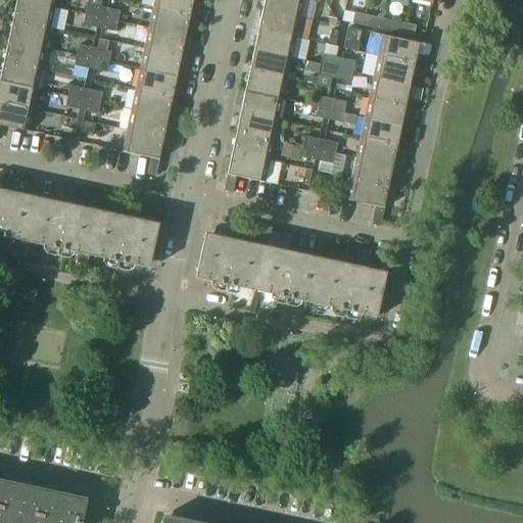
[(55,0),(16,0),(16,1),(53,9),(55,0)]
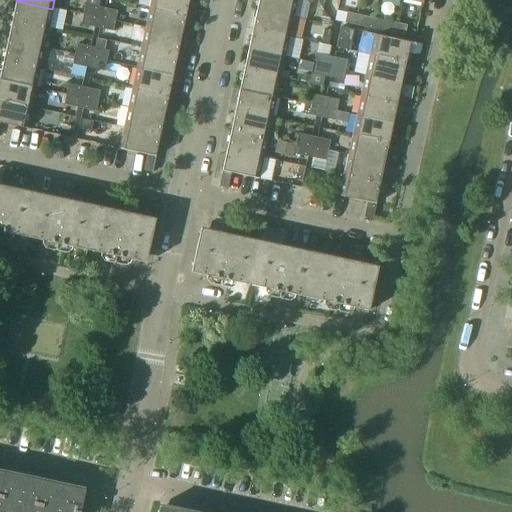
[(150,0),(149,9),(185,16),(188,0),(150,0)]
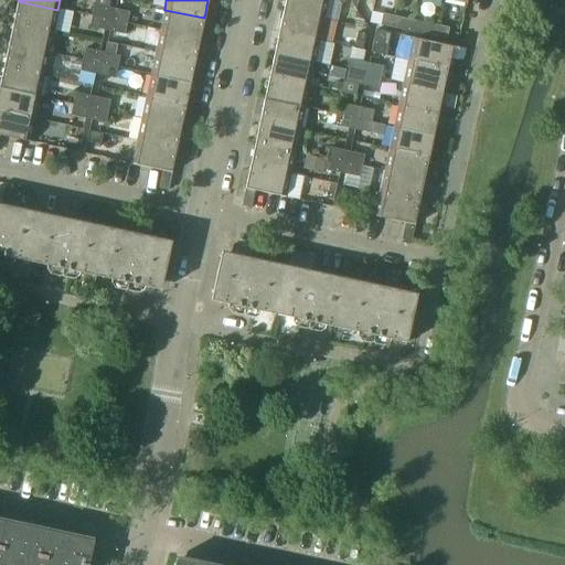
[(327,0),(285,0),(283,11),(323,20),(327,0)]
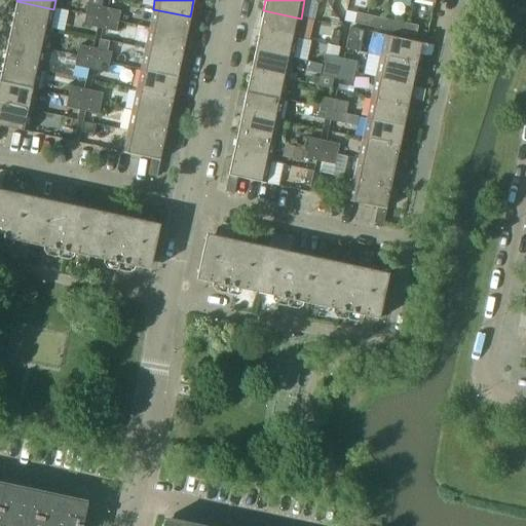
[(53,9),(16,1),(12,22),(49,30),(53,9)]
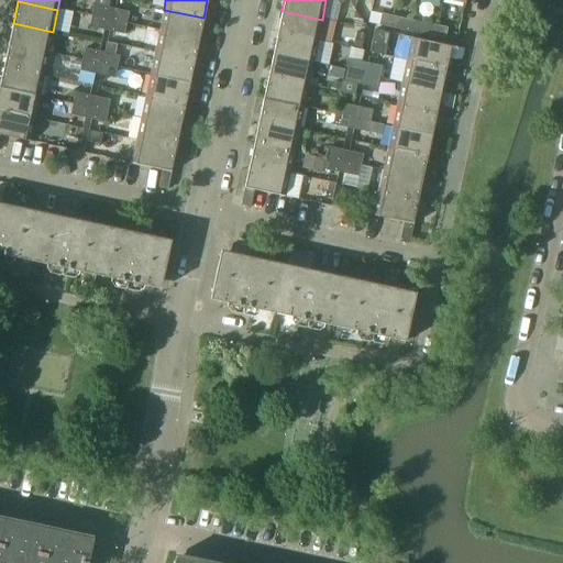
[(94,6),(91,17),(106,20),(109,9),(94,6)]
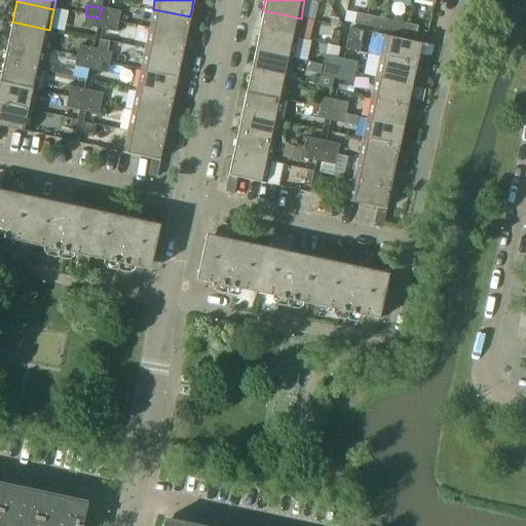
[(120,12),(106,9),(104,20),(118,23),(120,12)]
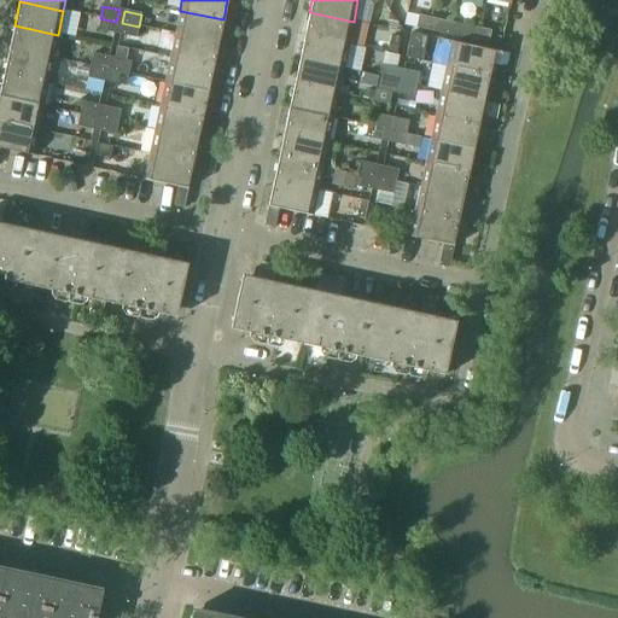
[(223,19),(180,11),(175,34),(219,44),(223,19)]
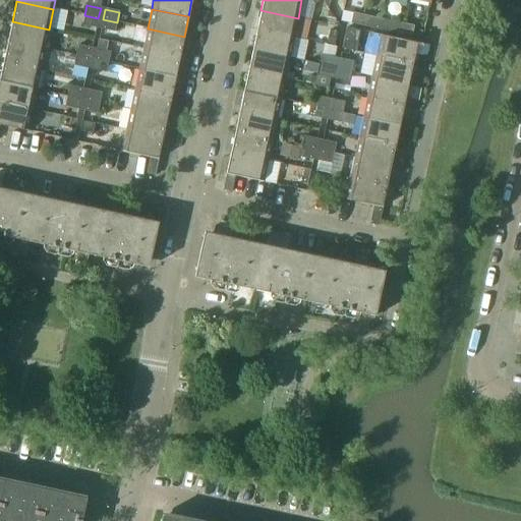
[(298,18),(261,10),(256,31),(294,39),(298,18)]
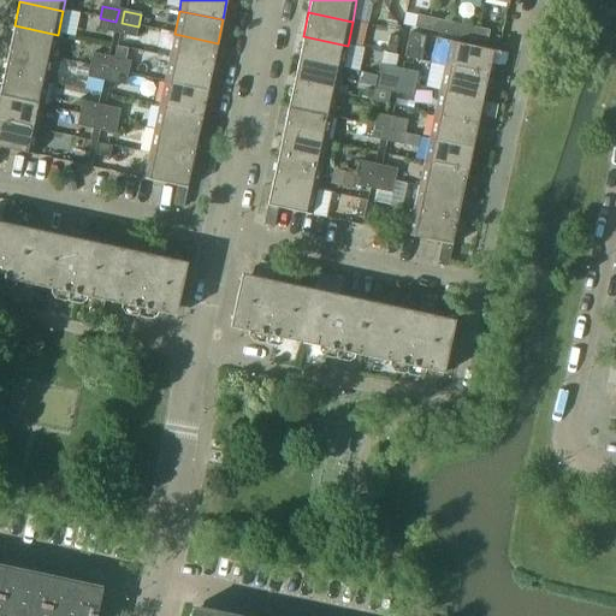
[(416,16),(414,29),(426,31),(428,18),(416,16)]
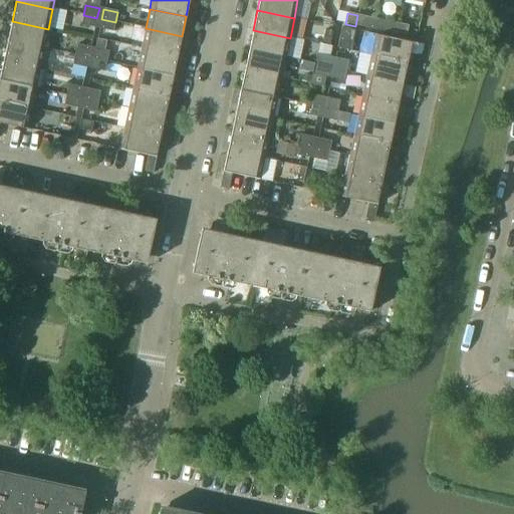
[(96,18),(83,15),(81,25),(94,28),(96,18)]
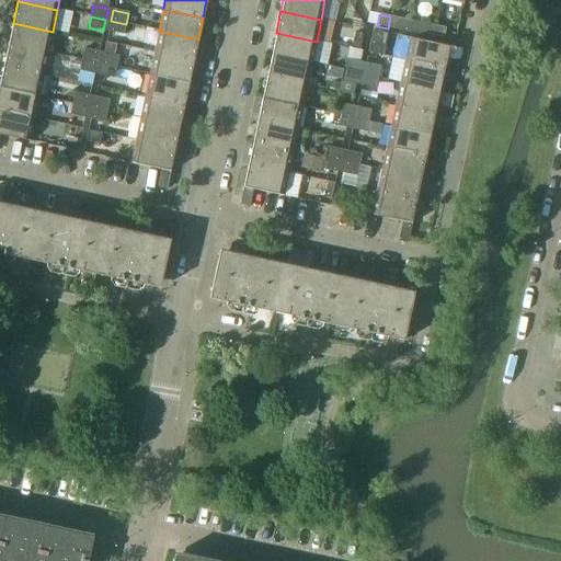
[(409,21),(390,16),(388,29),(407,32),(409,21)]
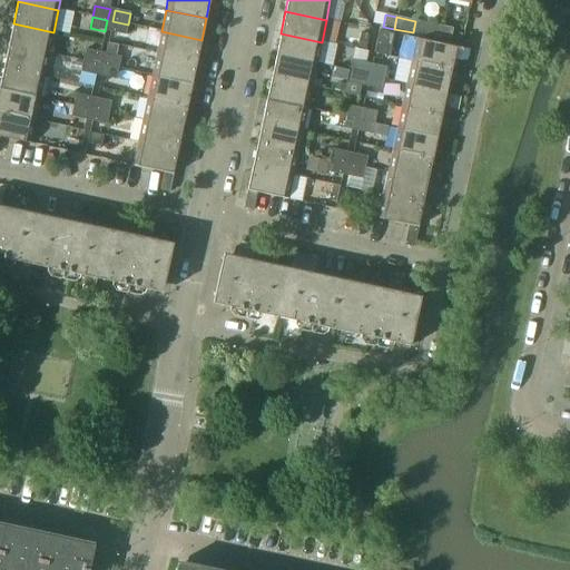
[(128,25),(112,21),(110,32),(125,36),(128,25)]
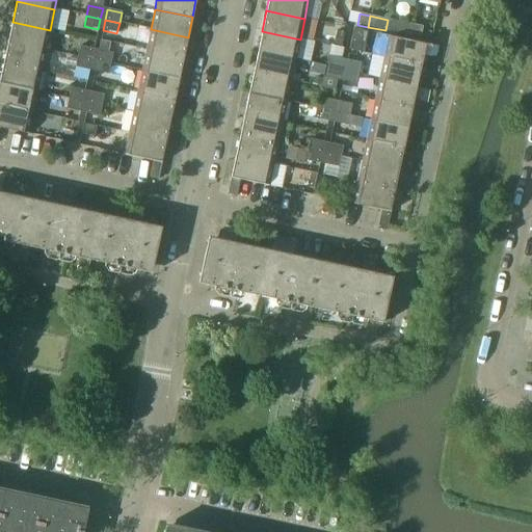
[(411,25),(395,21),(392,32),(409,35),(411,25)]
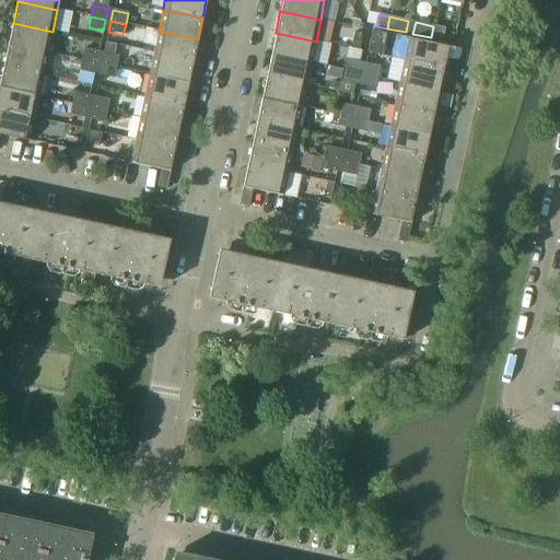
[(53,32),(13,23),(8,45),(48,54),(53,32)]
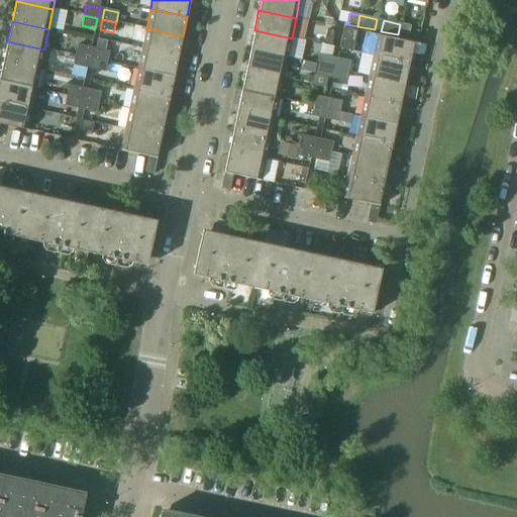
[(410,26),(400,24),(398,34),(408,36),(410,26)]
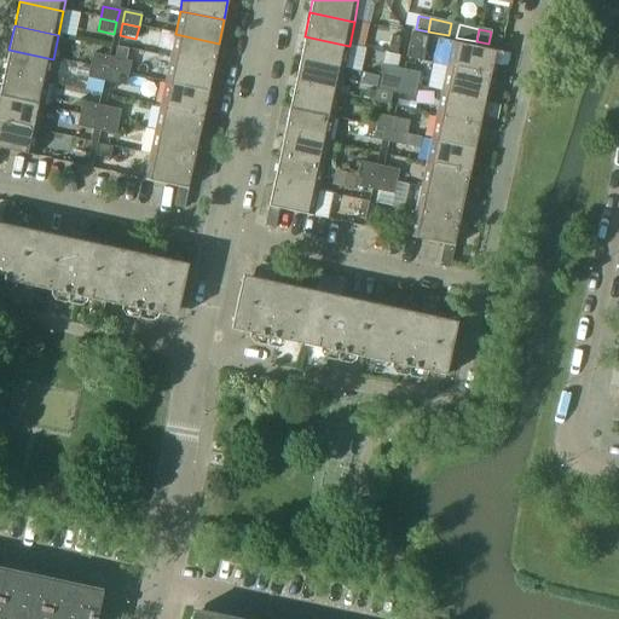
[(219,44),(175,34),(171,58),(214,68),(219,44)]
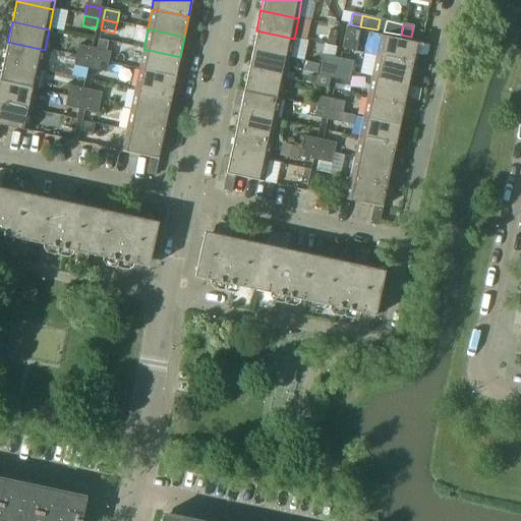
[(346,29),(341,49),(355,52),(359,32),(346,29)]
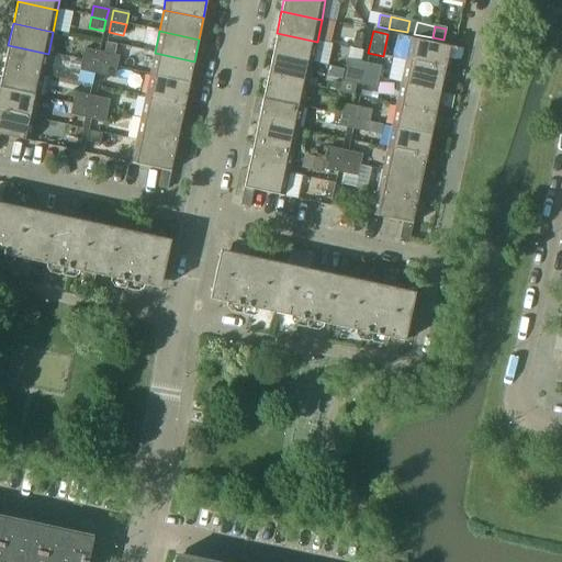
[(317,42),(277,33),(272,55),(312,64),(317,42)]
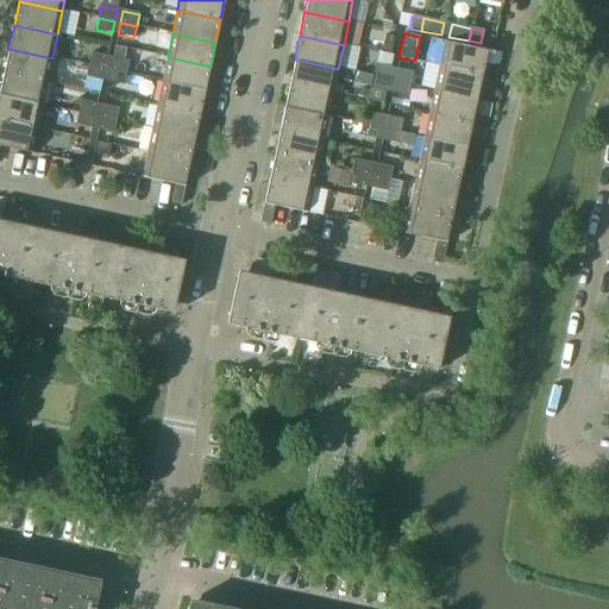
[(394,38),(385,37),(382,54),(389,55),(394,38)]
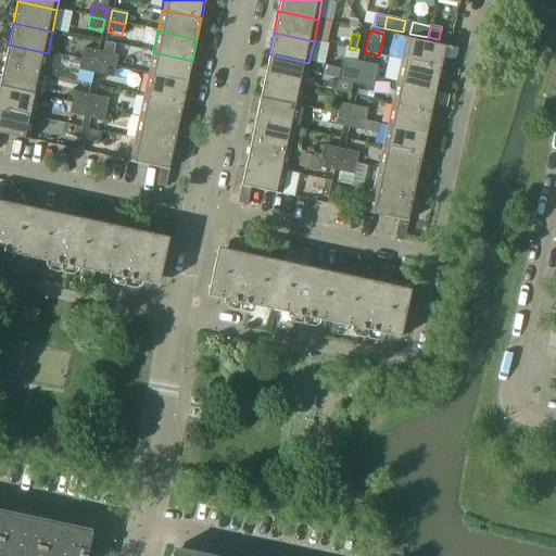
[(445,47),(406,38),(401,61),(440,70),(445,47)]
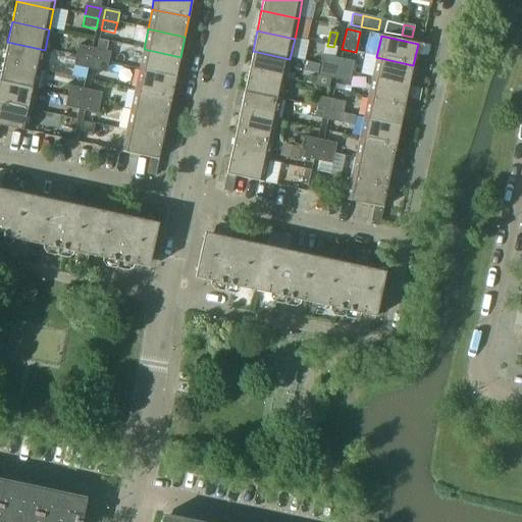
[(45,50),(7,42),(3,62),(40,70),(45,50)]
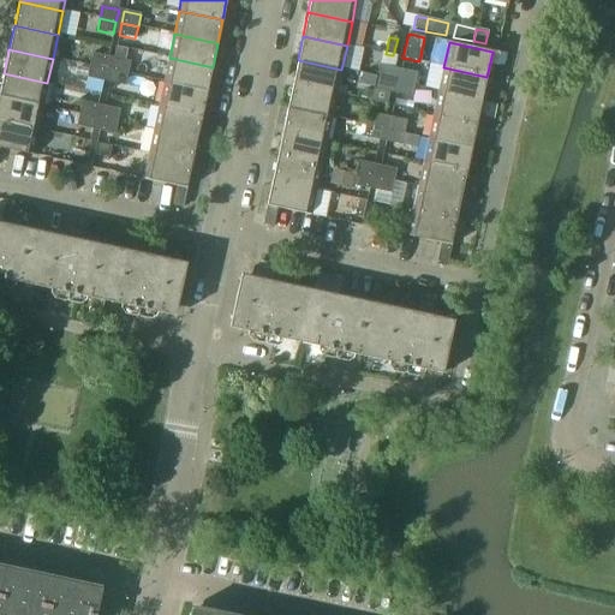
[(91,54),(89,66),(106,70),(108,58),(91,54)]
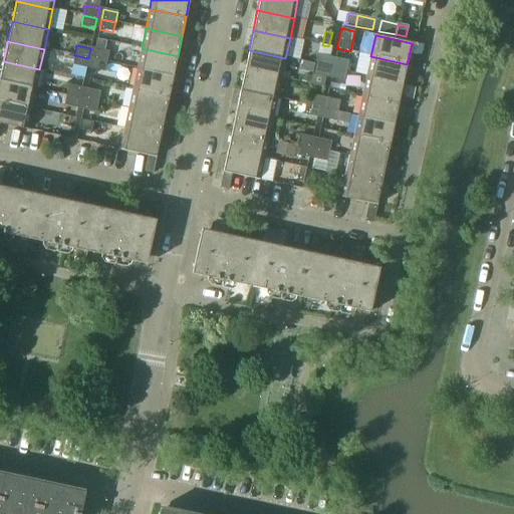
[(178,56),(142,48),(137,68),(174,76),(178,56)]
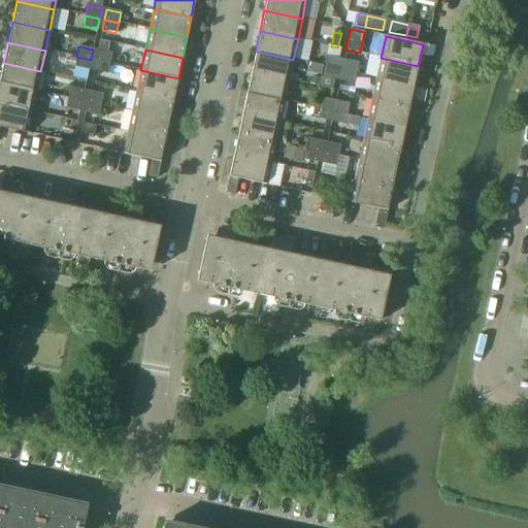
[(111,54),(98,51),(95,61),(109,64),(111,54)]
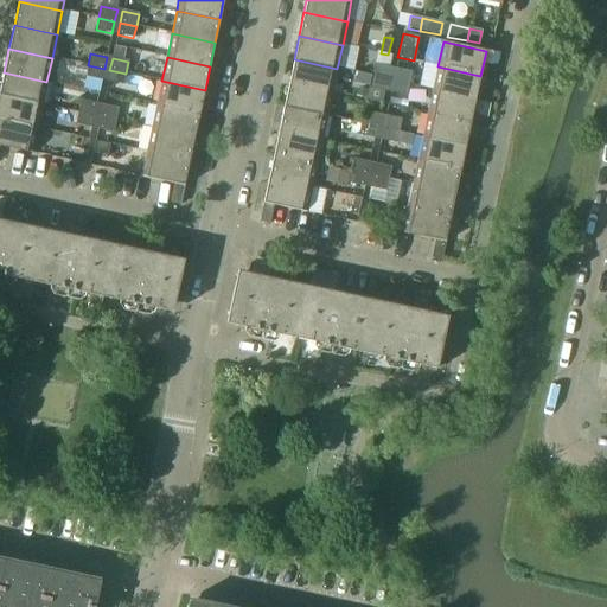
[(337,69),(294,59),(289,83),(332,93),(337,69)]
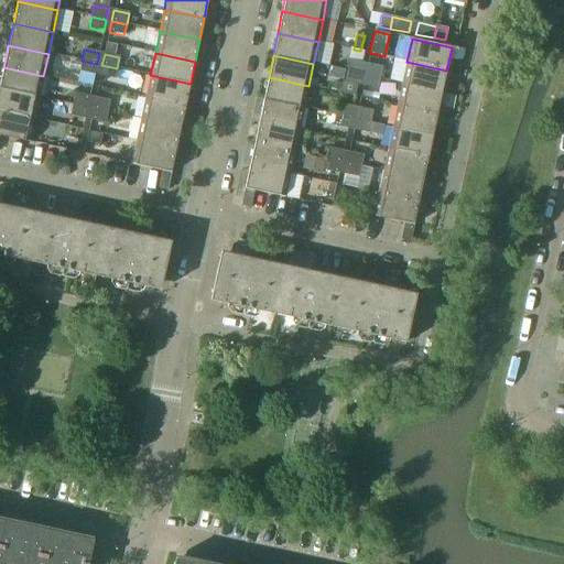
[(347,60),(345,71),(360,74),(362,63),(347,60)]
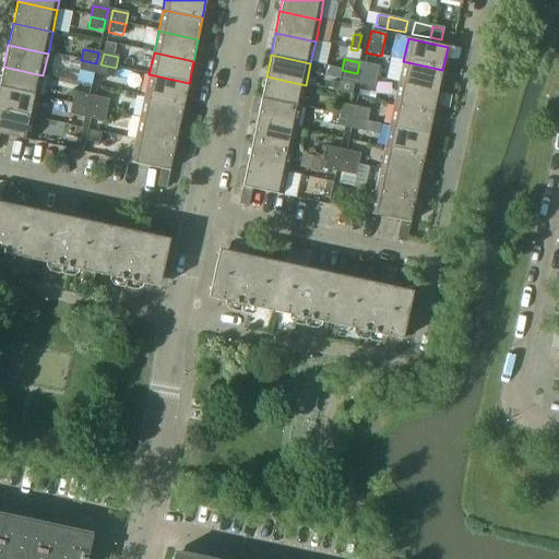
[(96,63),(81,60),(79,71),(94,74),(96,63)]
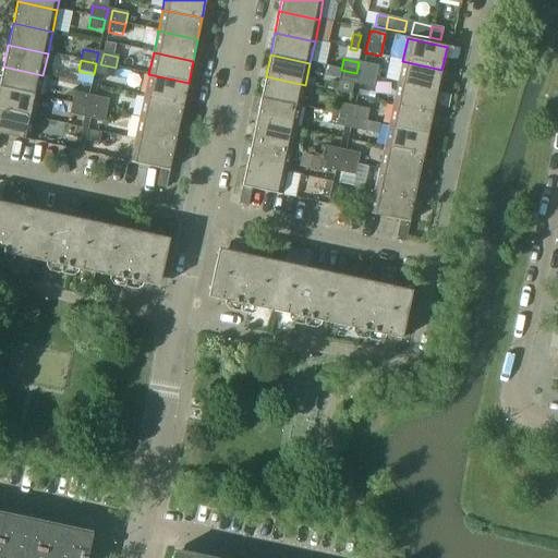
[(441,70),(402,61),(398,83),(437,92),(441,70)]
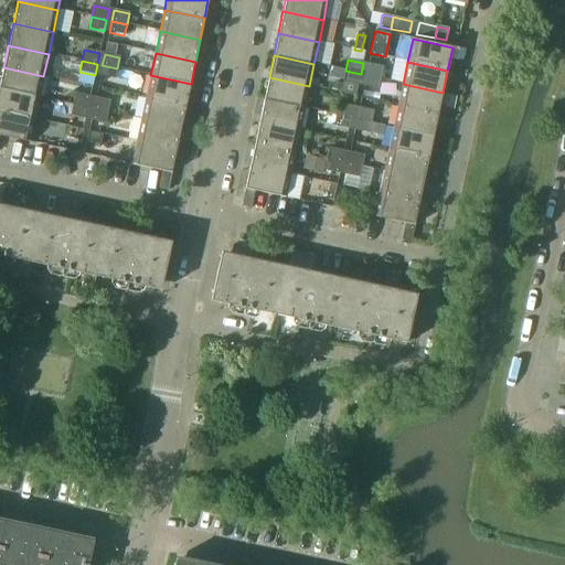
[(383,67),(368,64),(365,75),(381,78),(383,67)]
